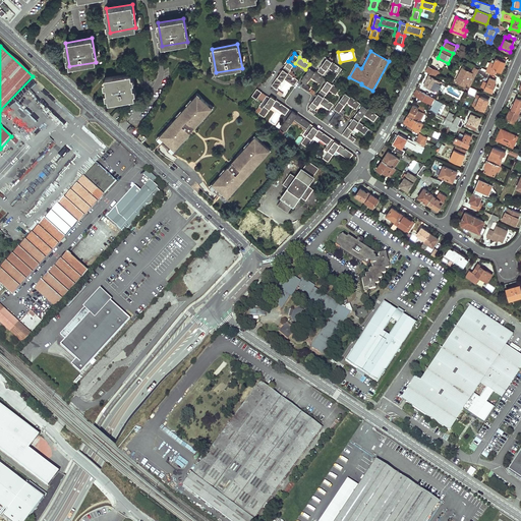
[(485,71),(495,75),(497,70),(502,72),(506,62),(496,57),(495,60),(493,59),(490,62),(489,61),(486,68),(485,71)]
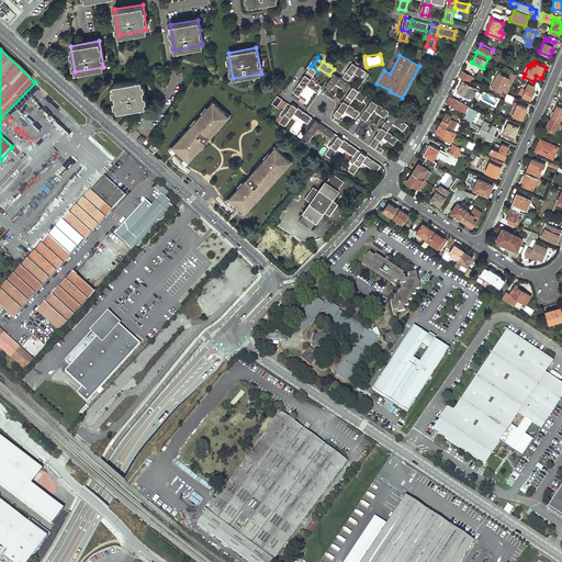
[(355,72),(359,67),(352,63),(347,71),(352,76),(355,72)]
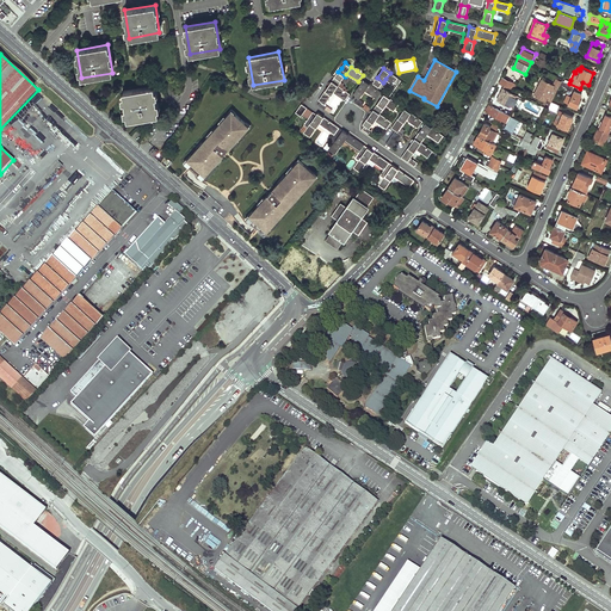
[(338,86),(347,92),(349,88),(343,85),(344,84),(341,82),(345,76),(338,72),(332,81),(338,86)]
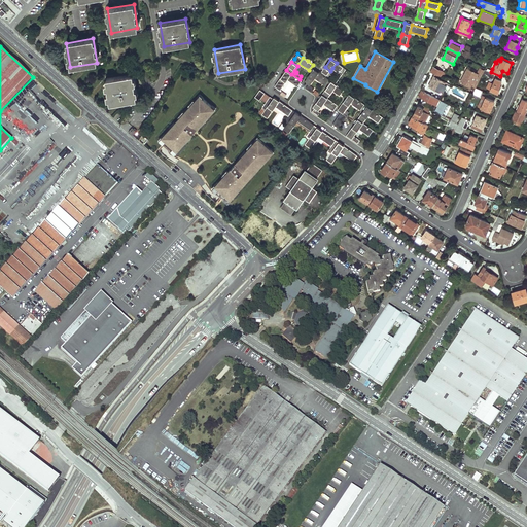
[(337,63),(332,68),(339,73),(343,68),(337,63)]
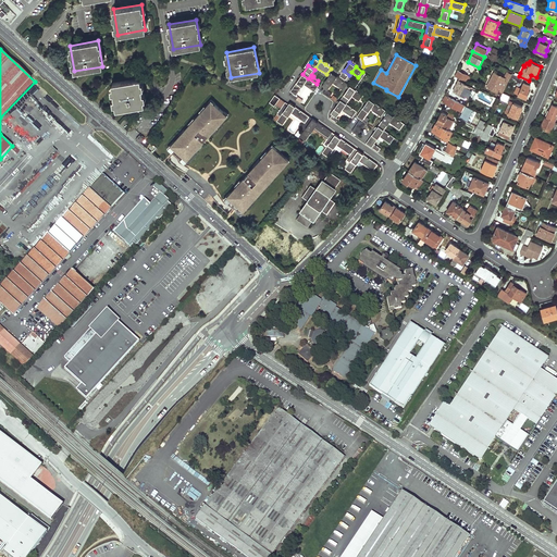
[(456,76),(460,78),(468,82),(470,76),(465,73),(462,71),(461,72),(459,70),(456,76)]
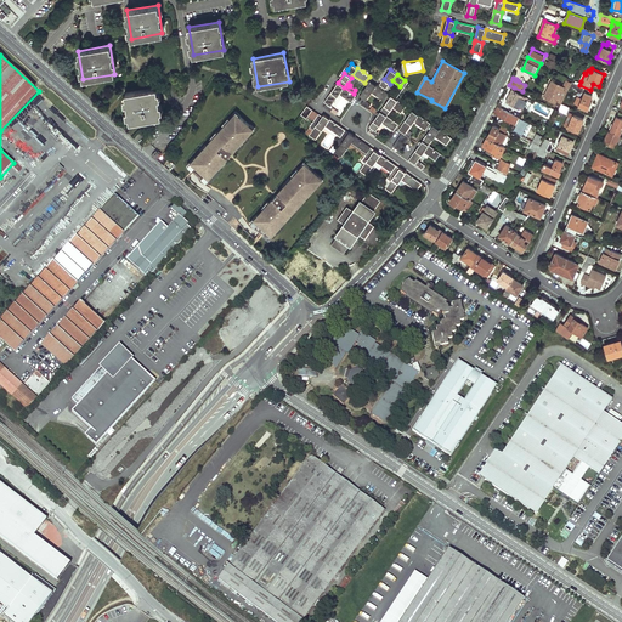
[(390,84),(384,79),(379,85),(385,90),(390,84)]
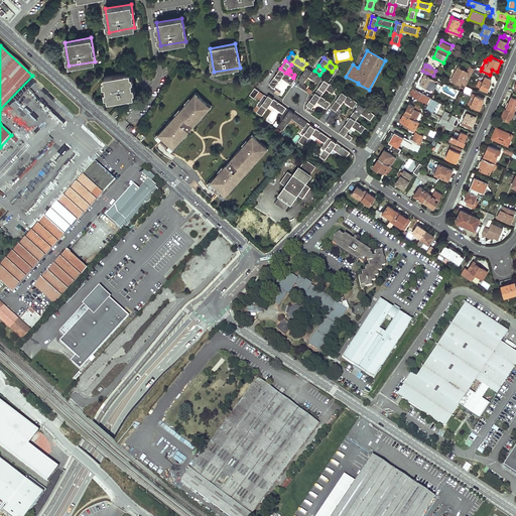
[(467,71),(457,67),(449,81),(461,86),(463,83),(463,85),(466,86),(473,72),(474,69),(469,67),(467,71)]
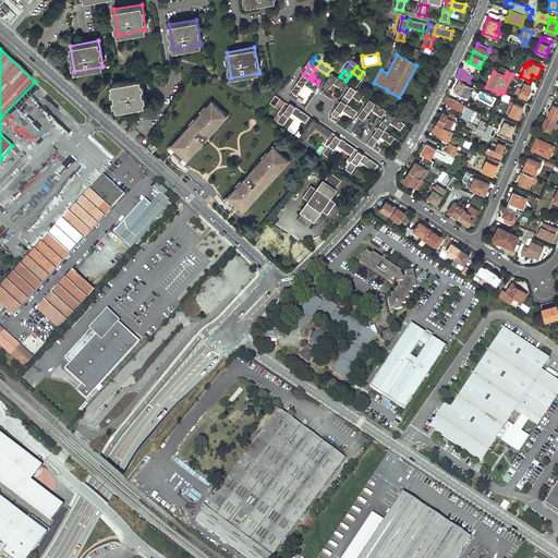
[(334,83),(338,77),(331,73),(326,82),(331,86),(334,83)]
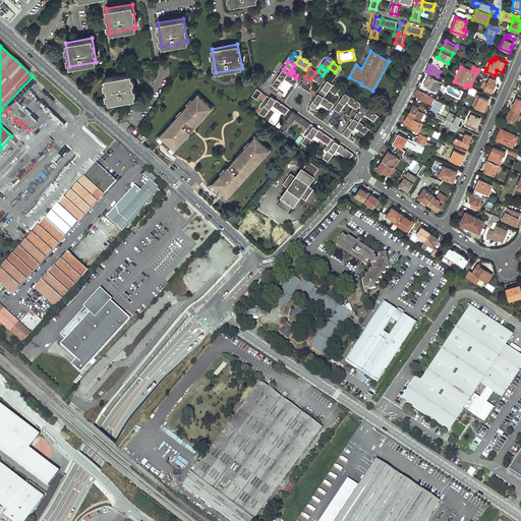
[(277,77),(283,81),(284,78),(288,73),(283,69),(277,77)]
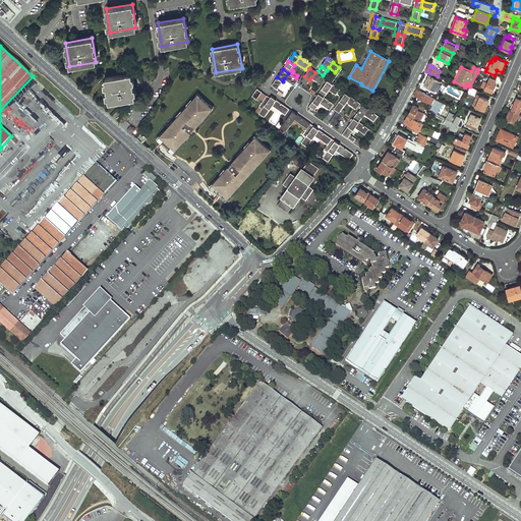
[(315,72),(311,77),(322,84),(325,78),(315,72)]
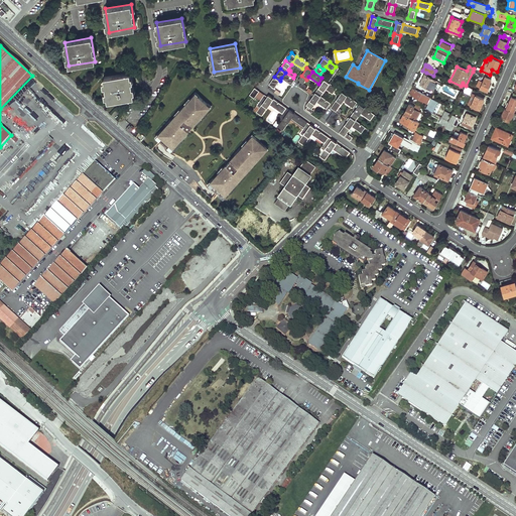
[(134,96),(130,73),(103,77),(108,100),(134,96)]
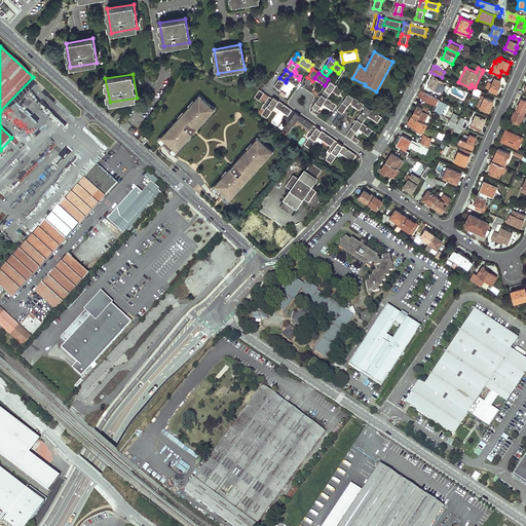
[(291,74),(287,79),(297,86),(301,80),(299,79),(291,74)]
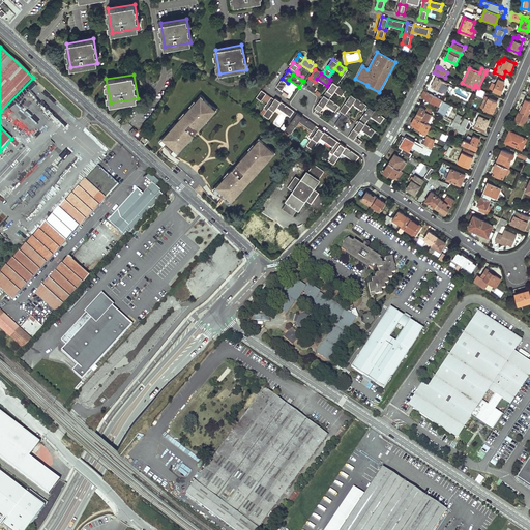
[(445,78),(438,75),(432,86),(444,92),(450,81),(445,78)]
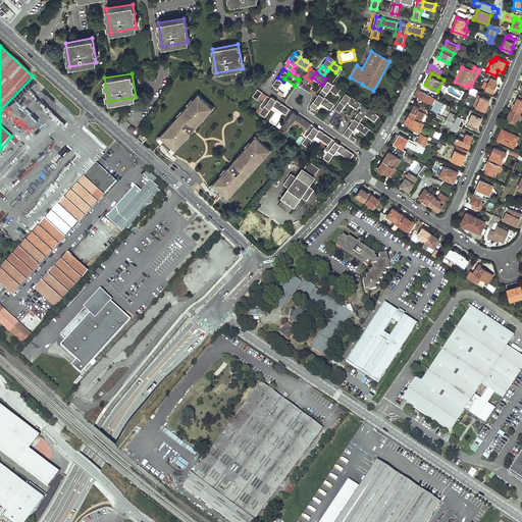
[(15,107),(37,118),(36,117),(39,112),(47,116),(47,124),(41,127),(41,131),(56,131),(58,129),(64,118),(25,98),(39,98),(41,99),(39,95),(43,93),(45,98),(46,97),(35,75),(28,87),(30,91),(34,93),(34,97),(29,95),(25,95),(20,97),(24,104),(24,108),(19,105),(15,107)]
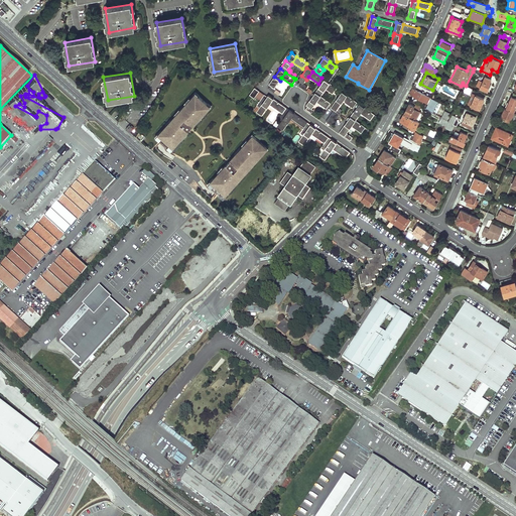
[(306,80),(301,76),(297,81),(301,83),(299,86),(305,90),(307,87),(303,84),(306,80)]
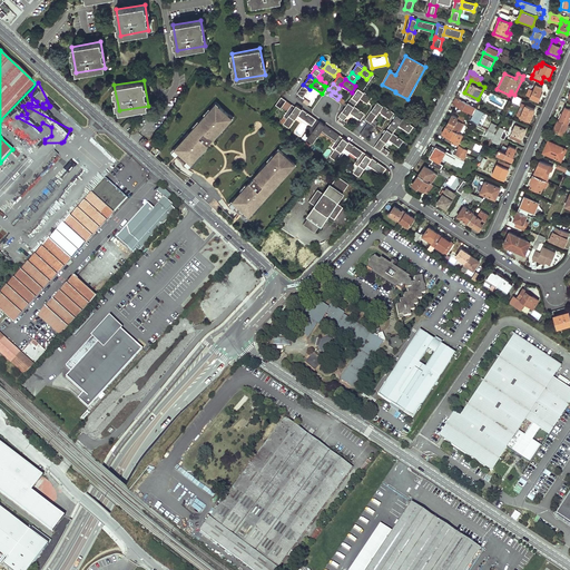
[(532,89),(529,88),(526,95),(530,97),(529,97),(539,101),(541,96),(540,96),(543,88),(536,84),(532,89)]
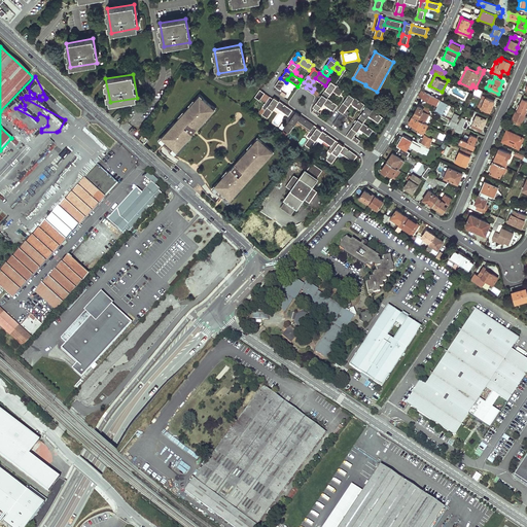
[(286,82),(280,78),(275,86),(277,88),(274,91),(286,99),(288,97),(286,96),(287,95),(280,90),(286,82)]
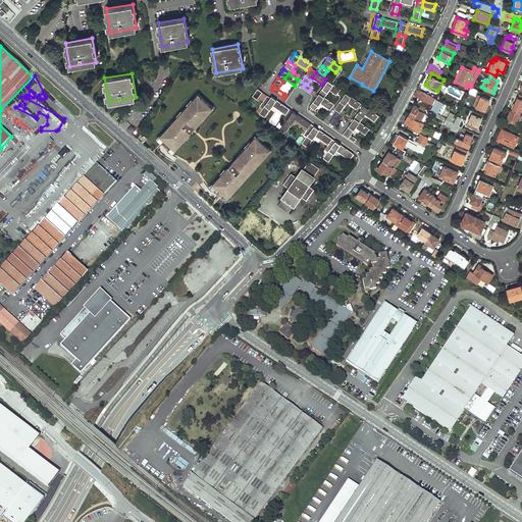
[(328,93),(329,90),(333,85),(328,81),(322,89),(328,93)]
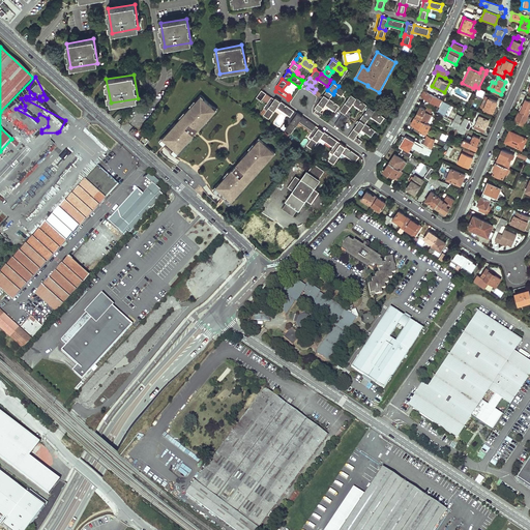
[(346,91),(339,86),(334,91),(342,96),(346,91)]
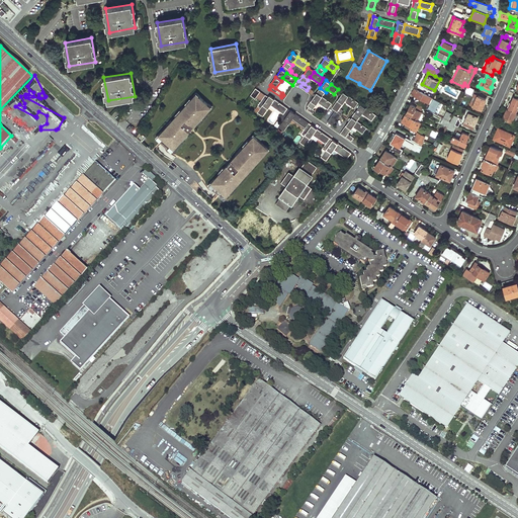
[(473,89),(467,86),(464,92),(471,95),(473,89)]
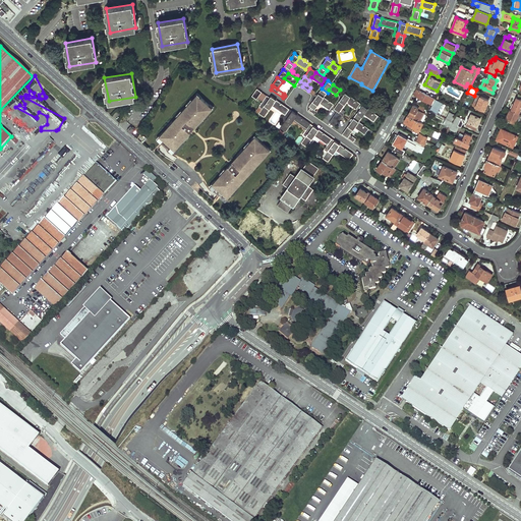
[(262,92),(257,89),(252,96),(256,99),(262,92)]
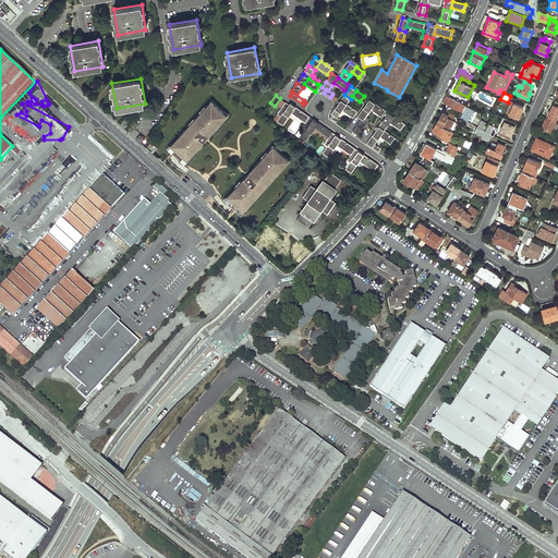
[(347,104),(351,99),(344,95),(341,100),(347,104)]
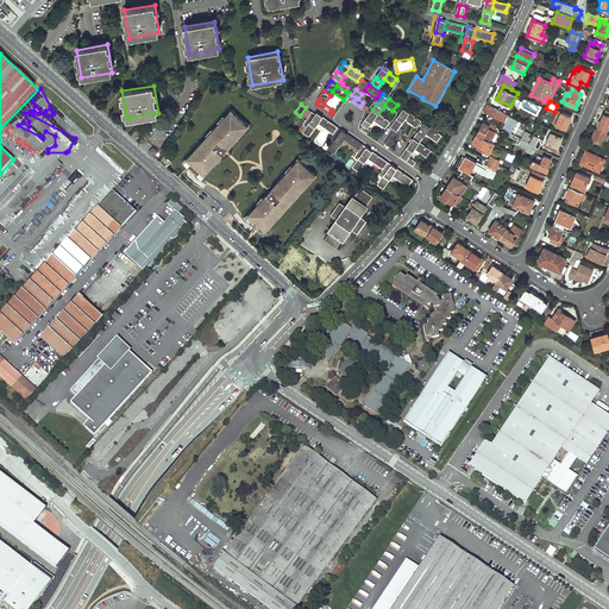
[(515,119),(487,105),(483,111),(506,123),(507,119),(514,123),(515,119)]
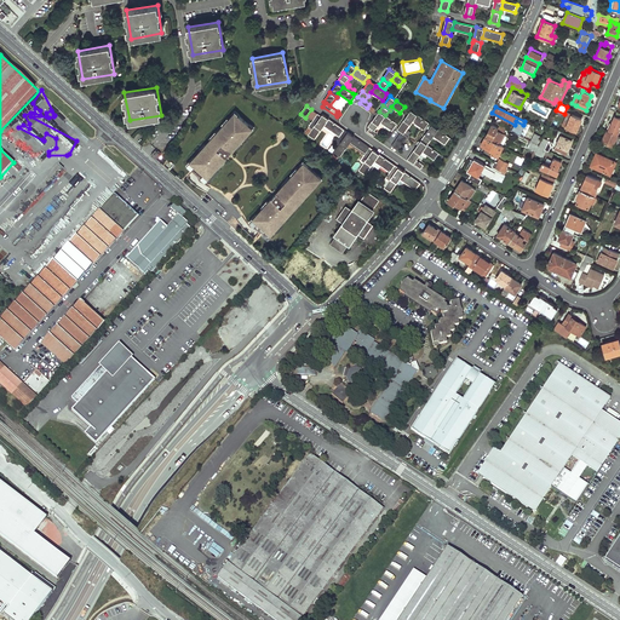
[(379,125),(380,122),(385,115),(379,112),(372,121),(379,125)]
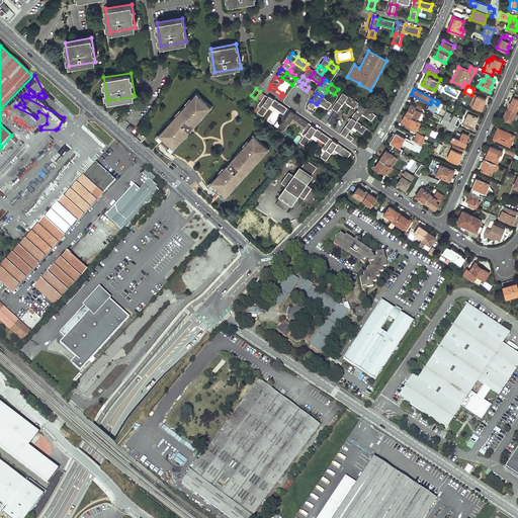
[(343,93),(338,100),(343,104),(345,102),(348,96),(343,93)]
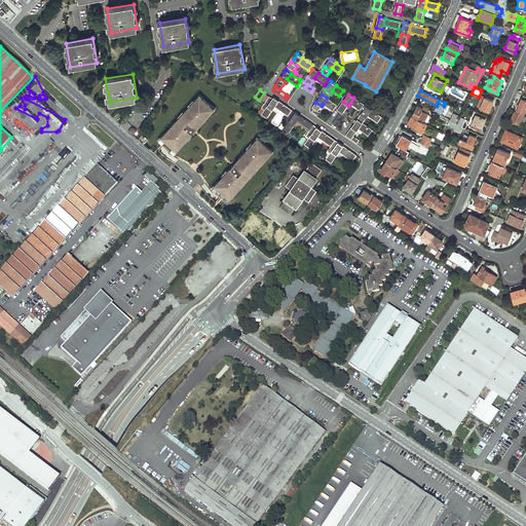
[(494,101),(481,95),(477,106),(489,112),(494,101)]
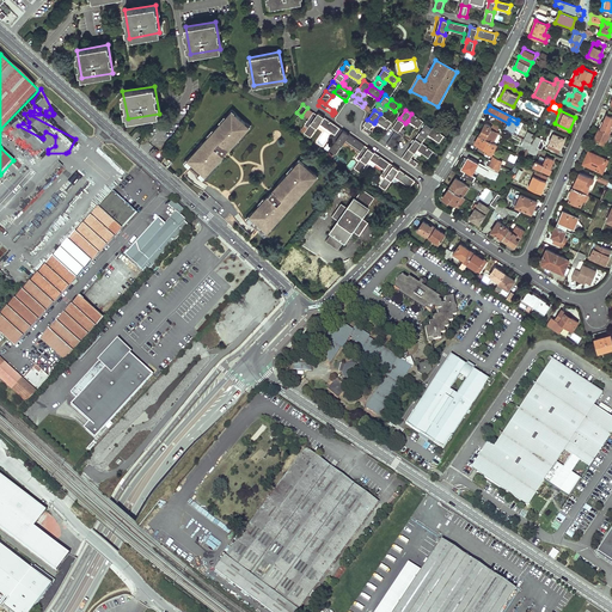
[(197,148),(185,161),(202,177),(214,164),(213,164),(219,158),(220,159),(234,142),(233,142),(239,135),(240,136),(249,127),(232,111),(227,117),(227,118),(222,124),(221,123),(214,130),(215,132),(210,138),(209,136),(203,144),(204,145),(199,150),(197,148)]
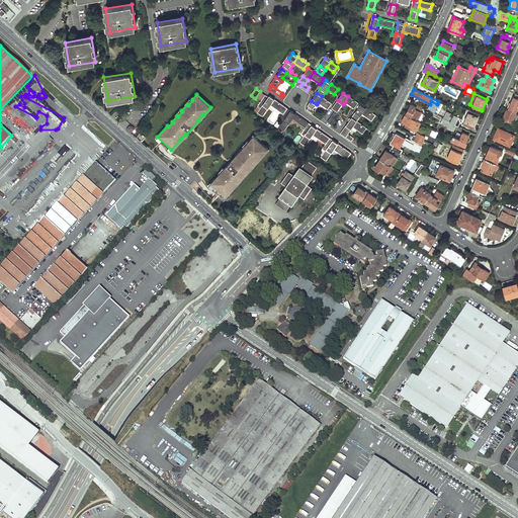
[(263,103),(268,96),(265,94),(254,109),(262,115),(268,107),(263,103)]
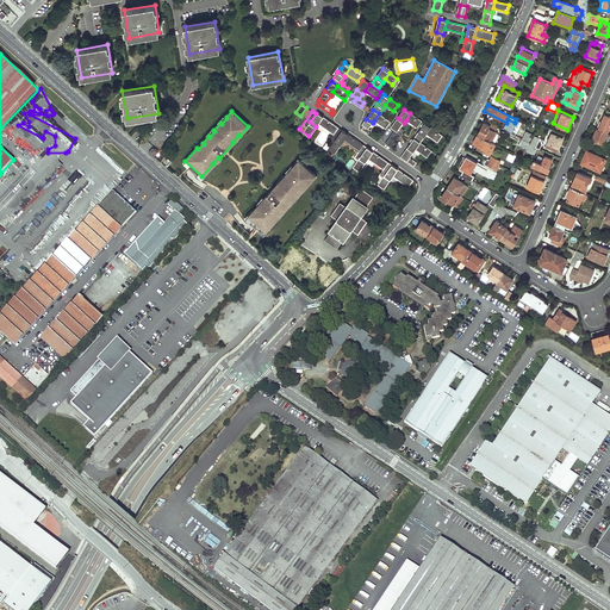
[(318,123),(323,116),(317,112),(316,113),(310,122),(316,126),(318,123)]
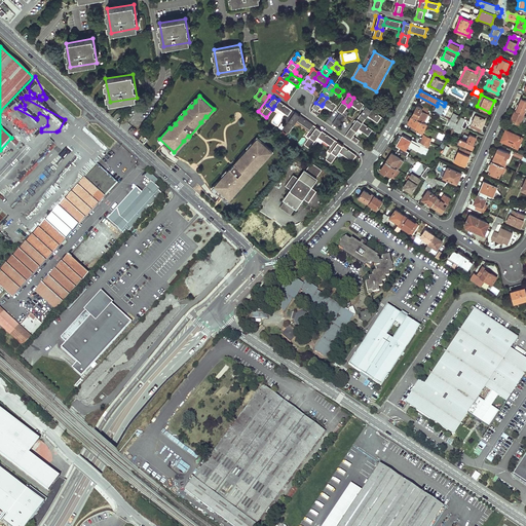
[(337,105),(327,98),(323,104),(333,111),(337,105)]
